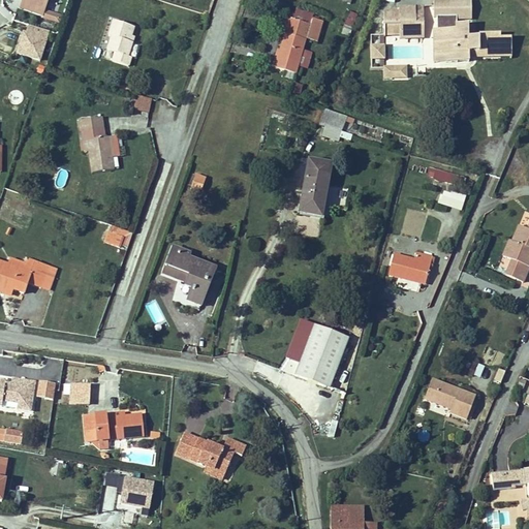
[(23,0),(23,3),(43,10),(47,0),(23,0)]
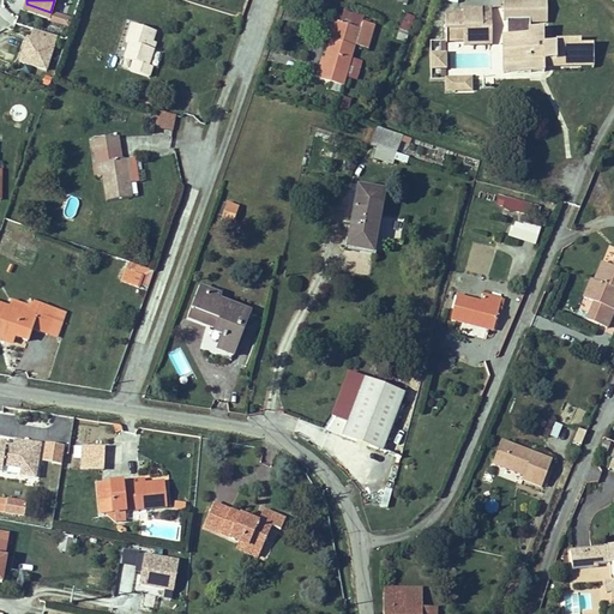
[(48,17),(50,12),(26,4),(24,8),(48,17)]
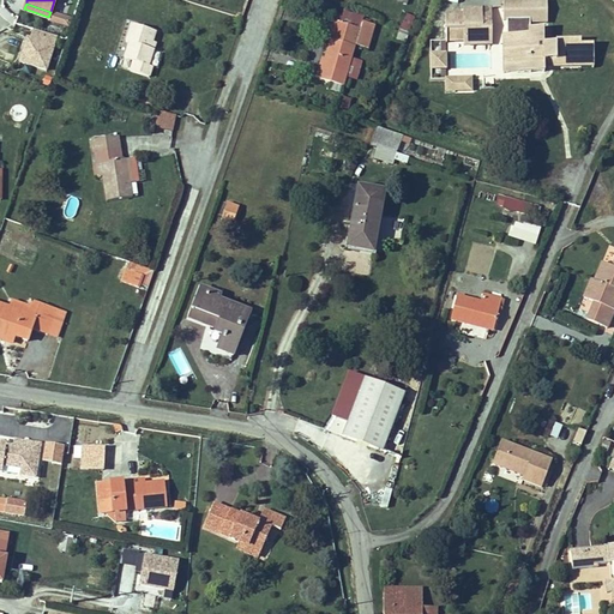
[(402,22),(410,24),(415,10),(407,6),(402,22)]
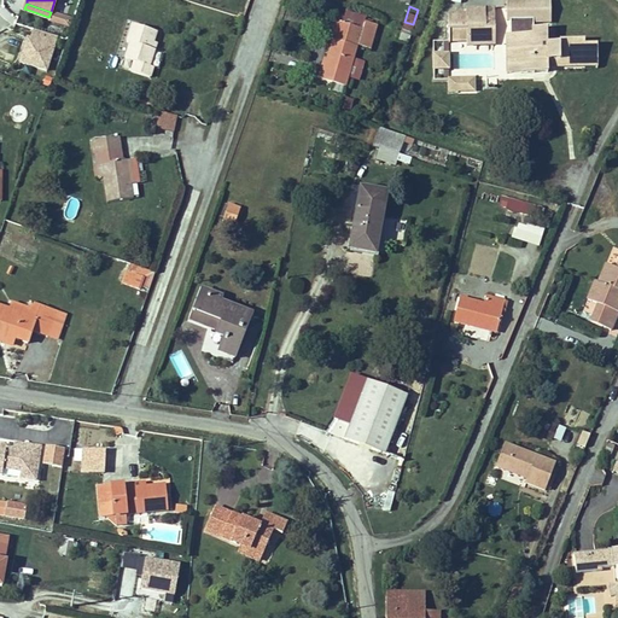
[(485,23),(487,27),(495,27),(494,15),(494,12),(485,12),(485,10),(466,10),(466,13),(466,23),(485,23)]
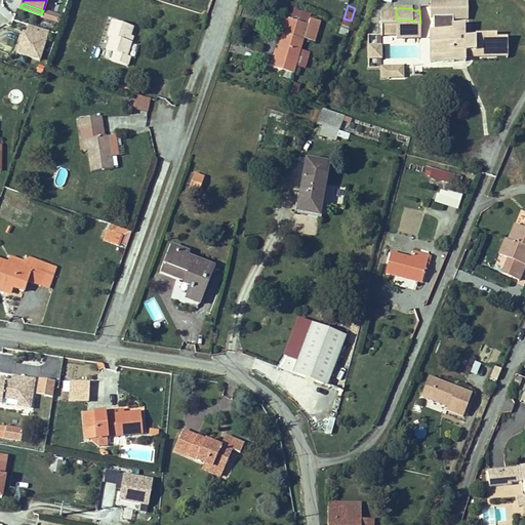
[(57,22),(59,16),(43,10),(41,14),(41,16),(57,22)]
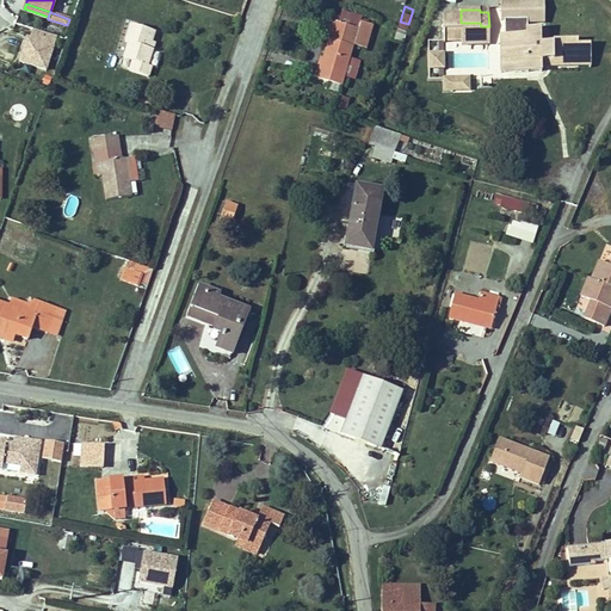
[(503,56),(503,72),(508,71),(508,68),(528,68),(528,71),(532,69),(541,69),(541,65),(541,59),(578,57),(578,43),(578,39),(565,39),(565,42),(541,42),(541,28),(526,28),(526,20),(517,20),(517,34),(513,34),(511,34),(510,56),(503,56)]
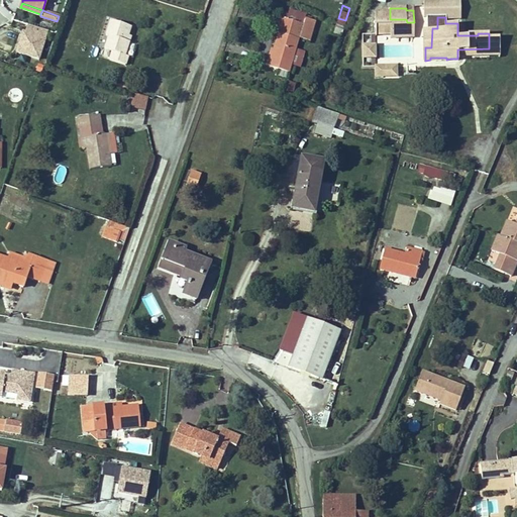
[(274,49),(270,66),(289,72),(289,71),(292,72),(294,66),(290,65),(299,37),(302,38),(307,20),(303,19),(302,24),(283,18),(274,49)]
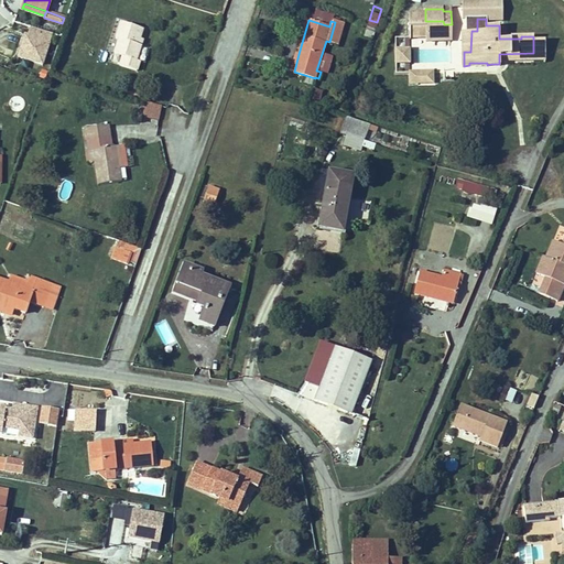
[(371,39),(377,22),(369,20),(368,23),(364,35),(371,39)]
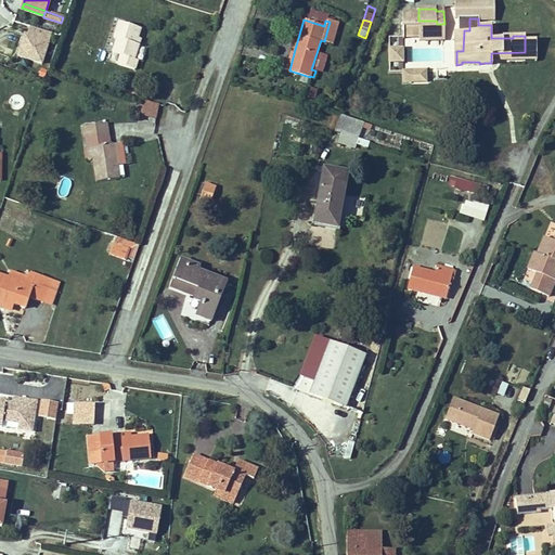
[(444,38),(444,24),(437,24),(436,21),(418,21),(418,25),(420,35),(420,39),(444,38)]
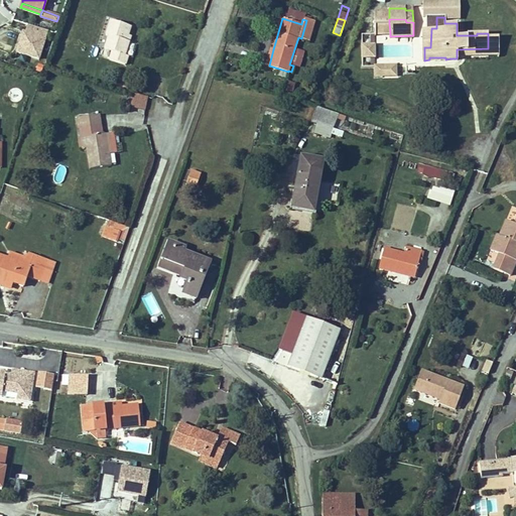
[(111,52),(108,60),(123,66),(127,56),(123,55),(127,41),(125,40),(126,37),(129,27),(109,20),(104,35),(107,35),(103,49),(111,52)]
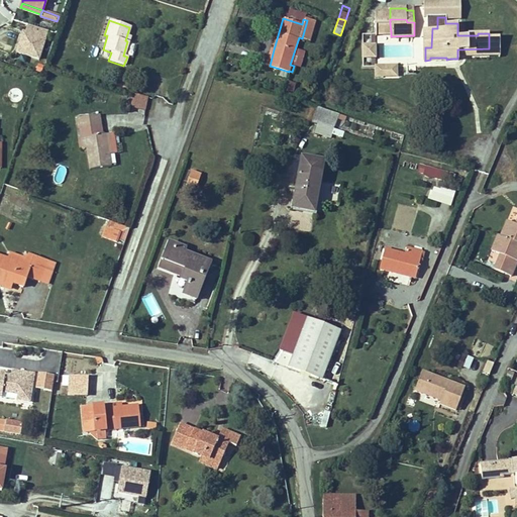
[(307,20),(302,38),(309,40),(314,22),(307,20)]
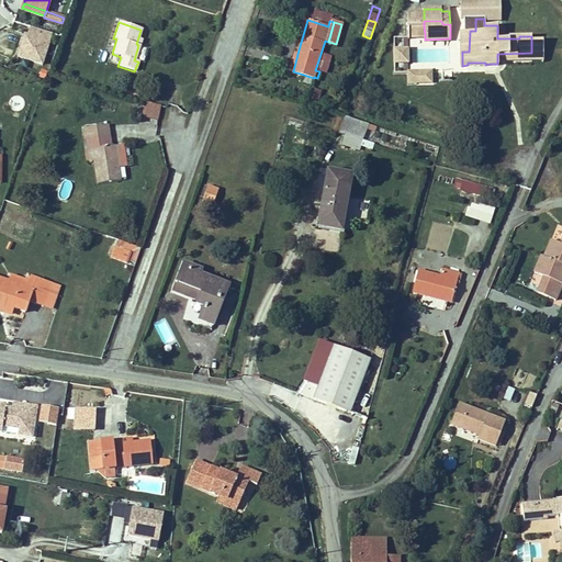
[(25,25),(15,57),(43,66),(53,33),(25,25)]
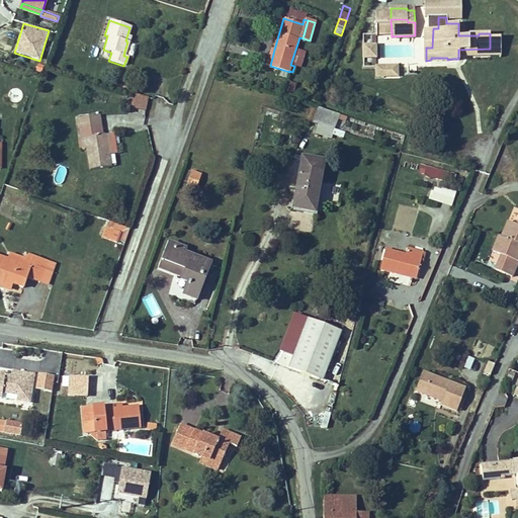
[(391,23),(383,23),(376,24),(376,33),(392,32),(391,23)]
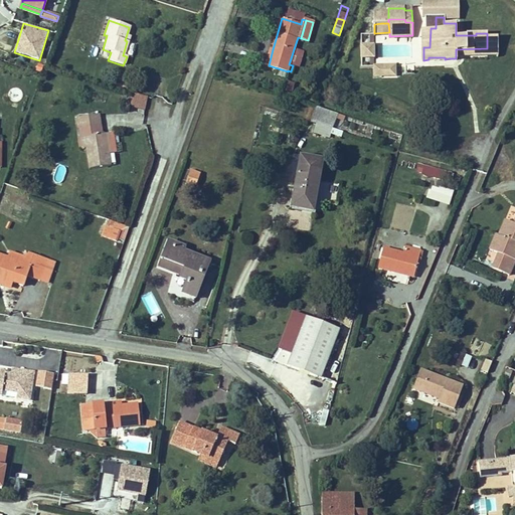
[(456,49),(456,54),(498,53),(497,36),(487,36),(487,48),(456,49)]
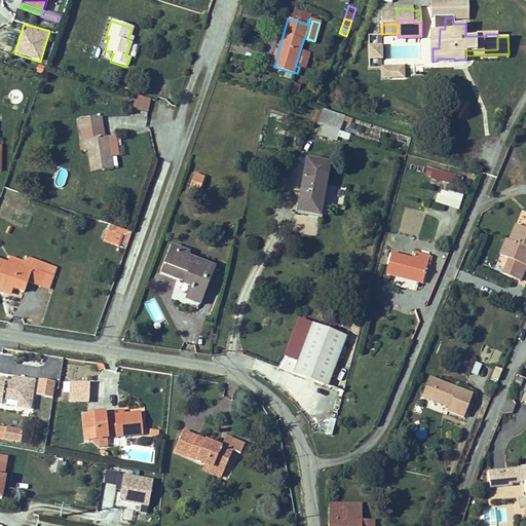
[(383,44),(368,45),(368,60),(383,60),(383,44)]
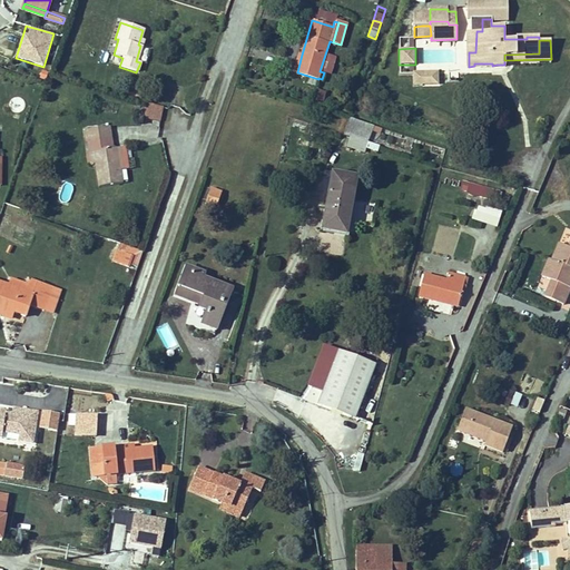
[(412,71),(413,86),(439,86),(439,70),(412,71)]
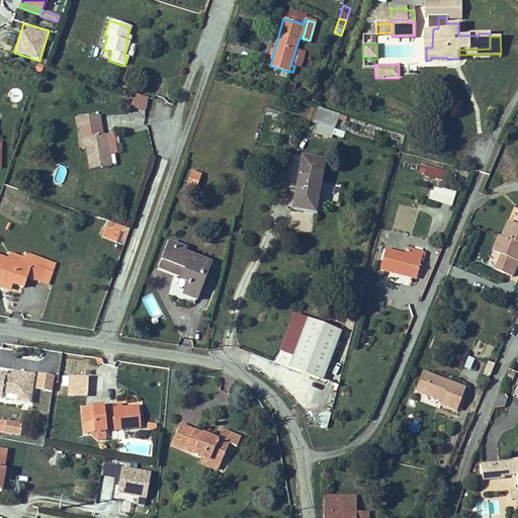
[(288,82),(286,91),(295,92),(296,83),(288,82)]
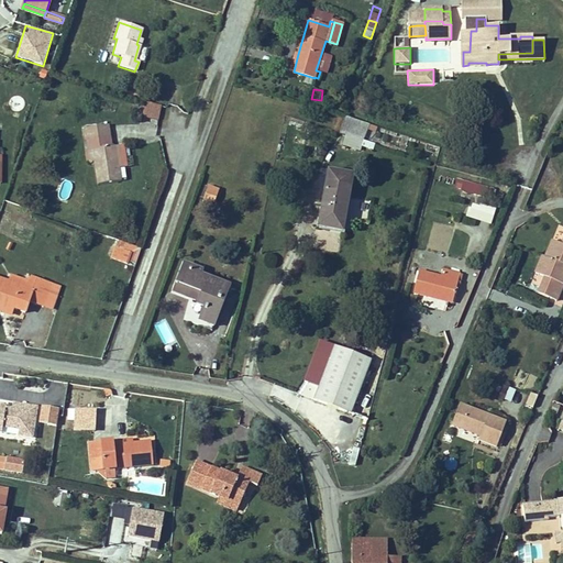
[(23,109),(23,97),(9,97),(10,110),(23,109)]
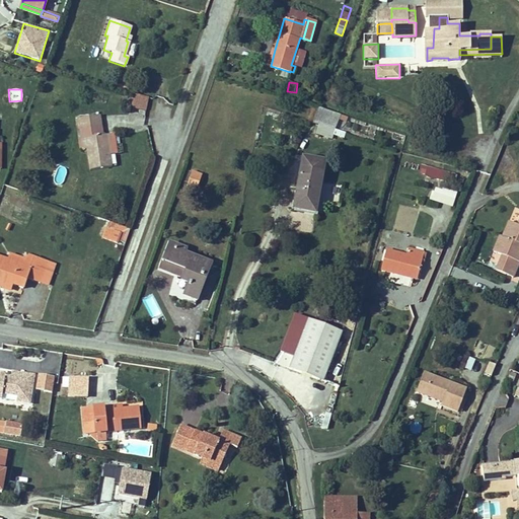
[(131,104),(146,109),(149,97),(134,93),(131,104)]
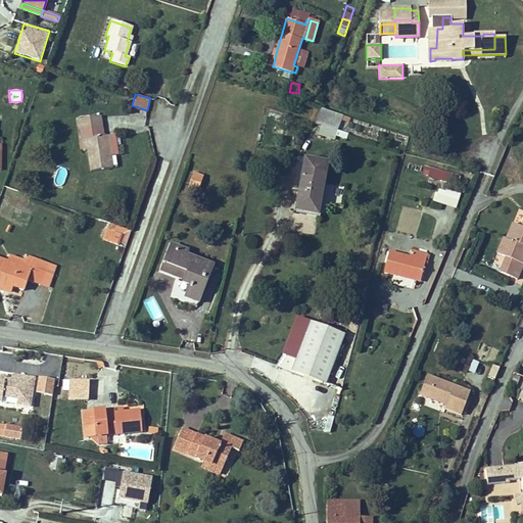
[(337,129),(343,114),(322,107),(316,123),(337,129)]
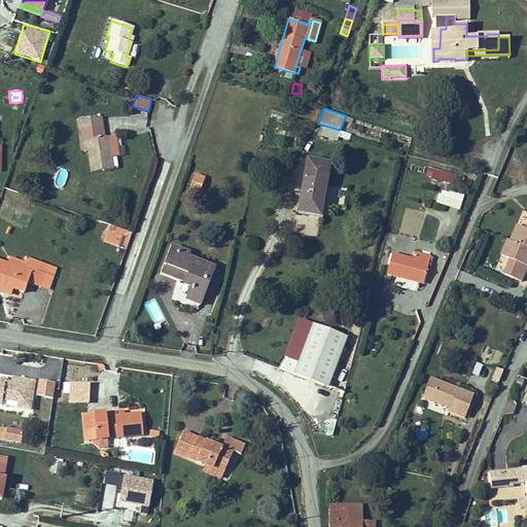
[(107,137),(103,138),(100,117),(78,120),(80,131),(83,130),(85,140),(88,150),(92,172),(112,169),(110,156),(107,137)]
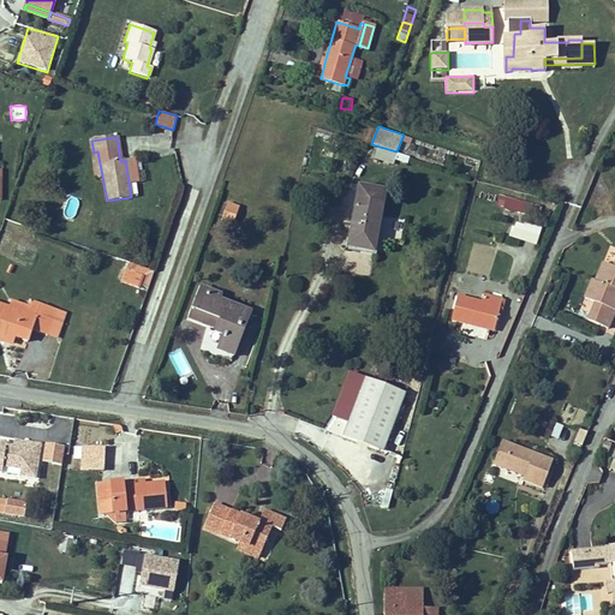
[(407,165),(410,157),(398,153),(394,161),(407,165)]
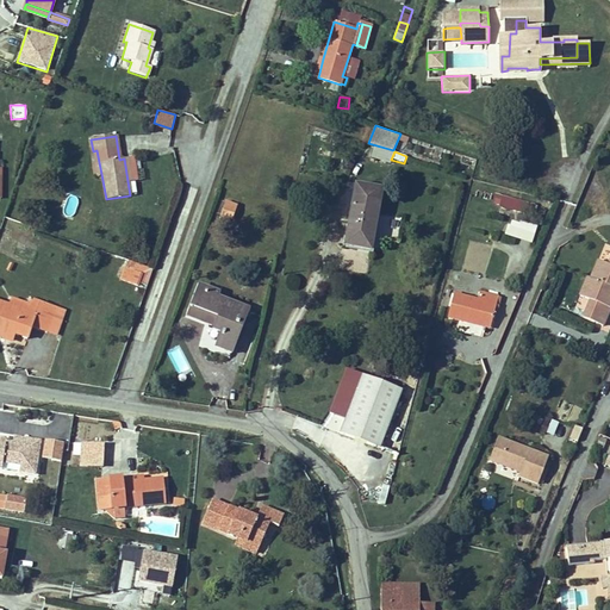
[(346,244),(358,247),(359,242),(371,244),(380,191),(356,186),(346,244)]
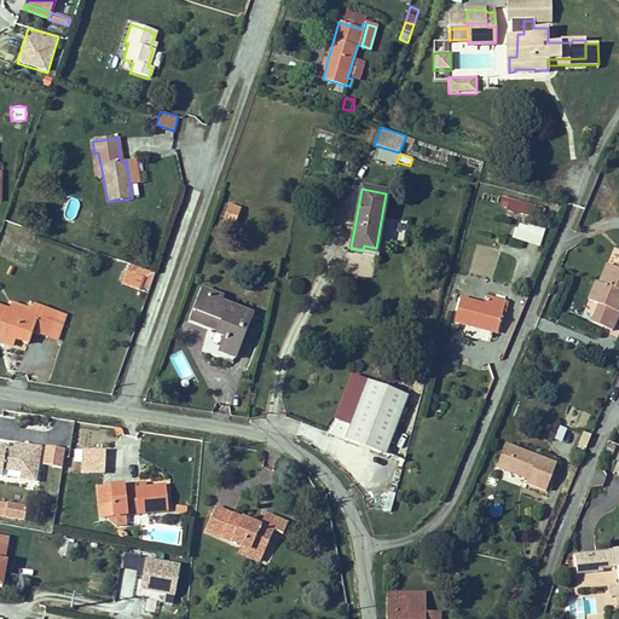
[(501,197),(499,210),(530,215),(532,202),(501,197)]
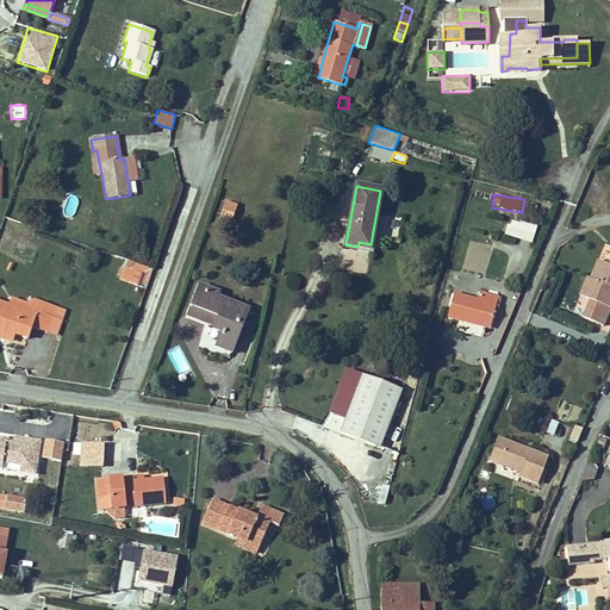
[(226,201),(221,218),(230,222),(236,205),(226,201)]
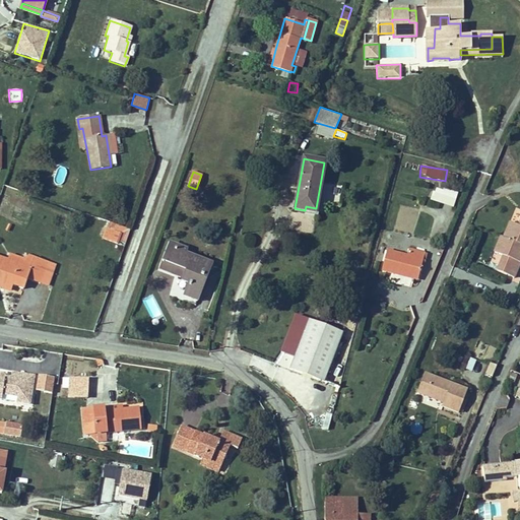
[(454,182),(457,175),(448,172),(446,179),(454,182)]
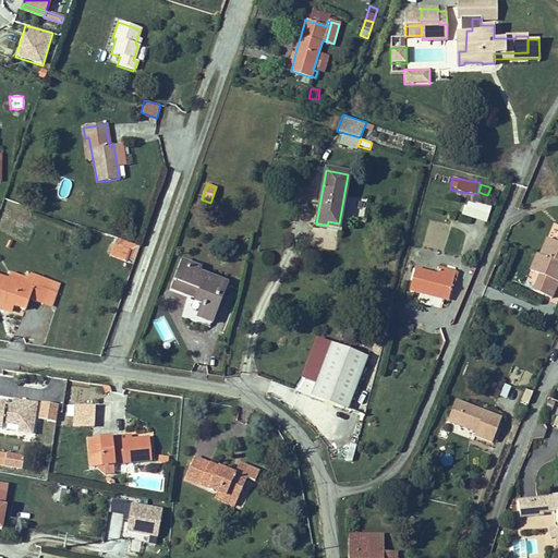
[(489,207),(468,201),(464,214),(486,220),(489,207)]
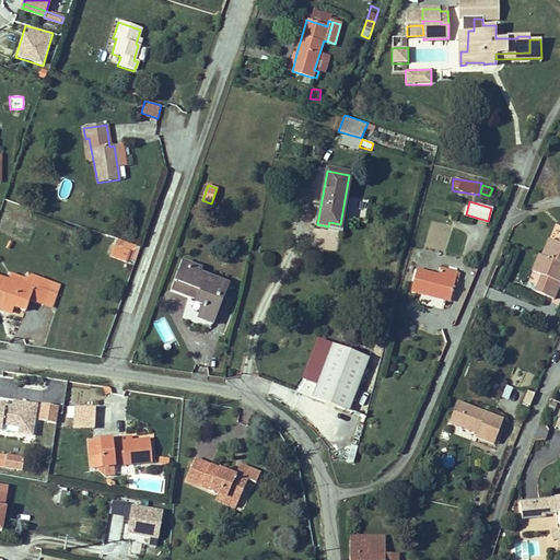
[(553,298),(559,281),(559,236),(558,241),(549,237),(543,254),(539,253),(532,270),(541,273),(535,289),(553,298)]
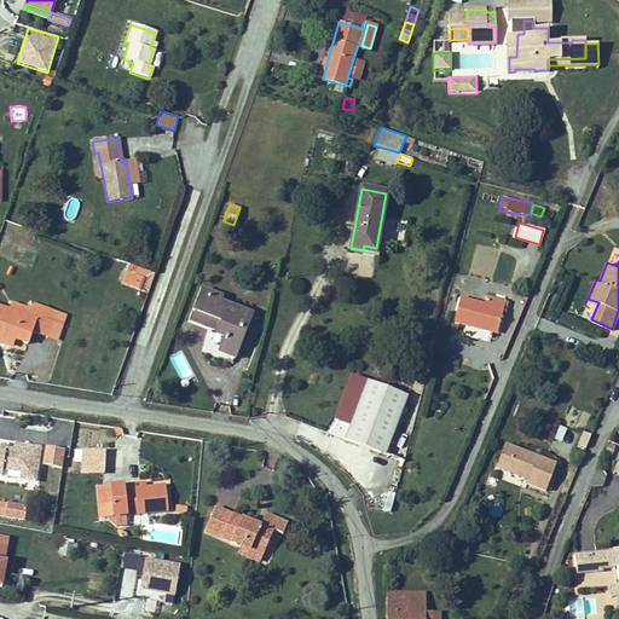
[(154,273),(143,270),(139,277),(143,278),(140,287),(148,290),(154,273)]
